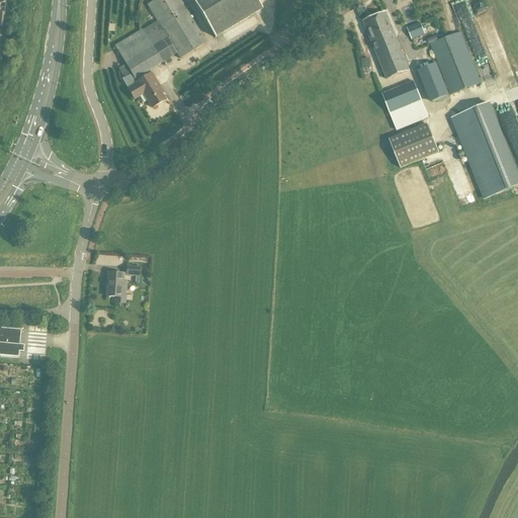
[(143,30),(115,47),(125,64),(132,74),(124,79),(131,89),(128,90),(135,100),(144,94),(152,108),(166,100),(160,91),(162,90),(156,82),(154,78),(151,73),(150,71),(163,63),(177,55),(180,60),(196,50),(206,44),(202,37),(185,8),(179,0),(156,0),(148,5),(150,8),(157,21),(143,30)]
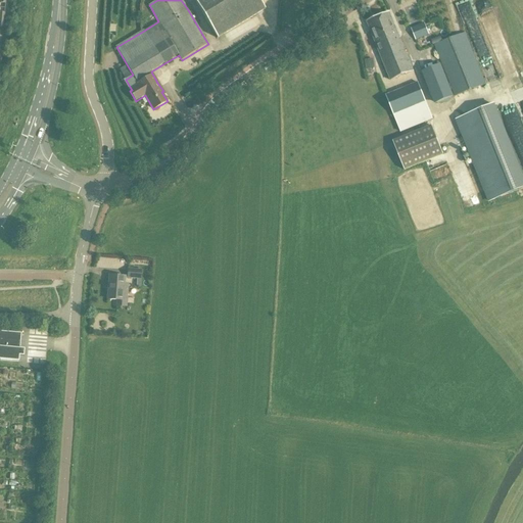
[(193,0),(218,39),(225,35),(265,10),(258,0),(193,0)]
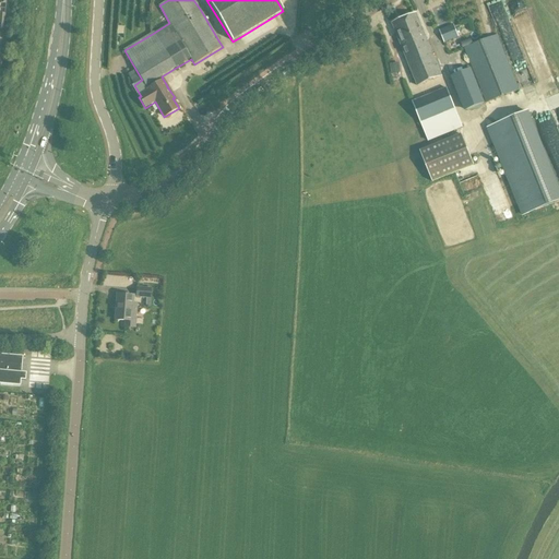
[(494,18),(507,13),(501,0),(489,4),(494,18)]
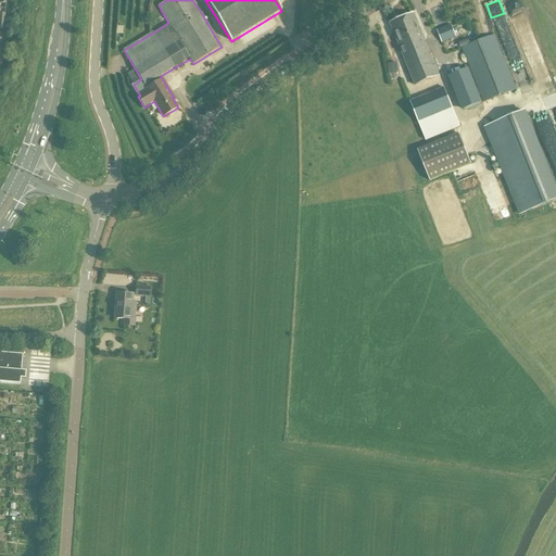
[(415,86),(439,76),(414,14),(390,24),(415,86)]
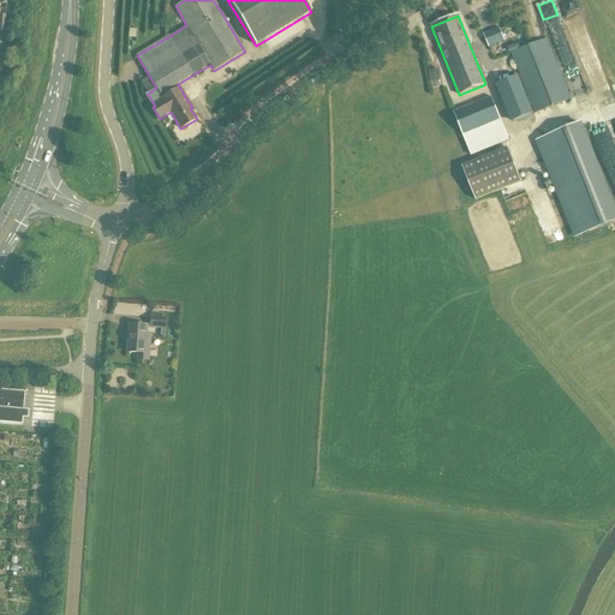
[(499,28),(483,34),(489,48),(505,41),(499,28)]
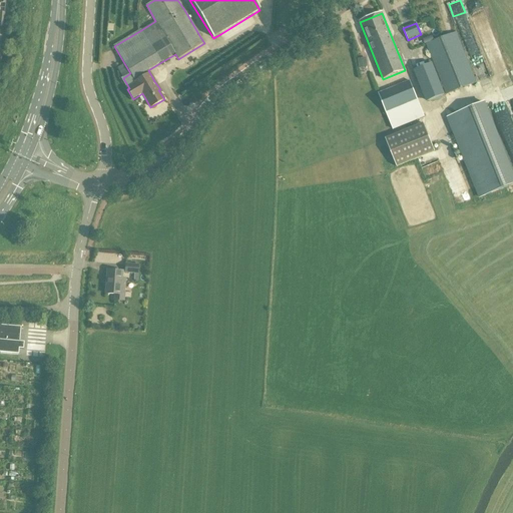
[(447,95),(476,83),(456,33),(426,45),(447,95)]
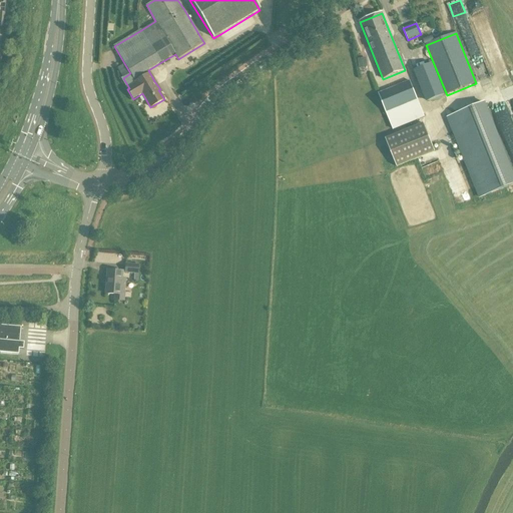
[(367,58),(358,59),(359,68),(368,67),(367,58)]
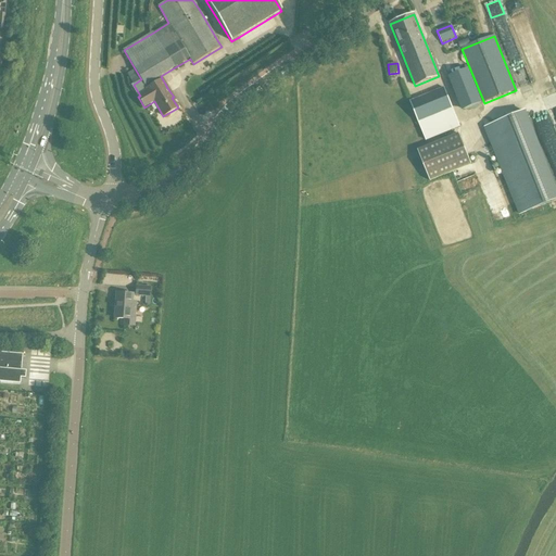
[(482,103),(468,70),(451,76),(465,111),(482,103)]
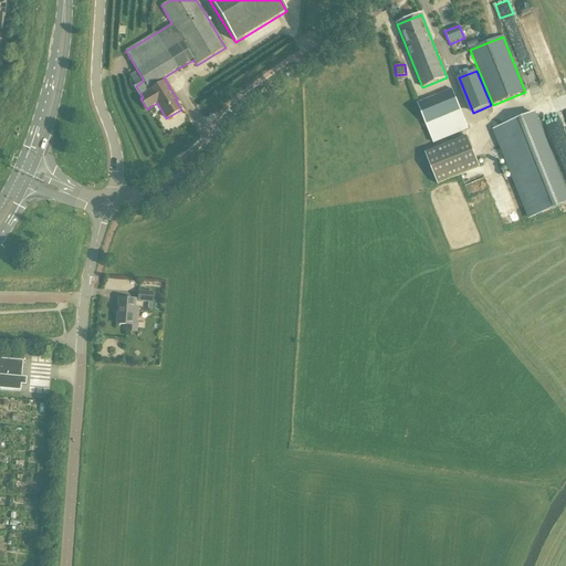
[(435,144),(468,129),(461,112),(452,90),(418,104),(426,125),(435,144)]
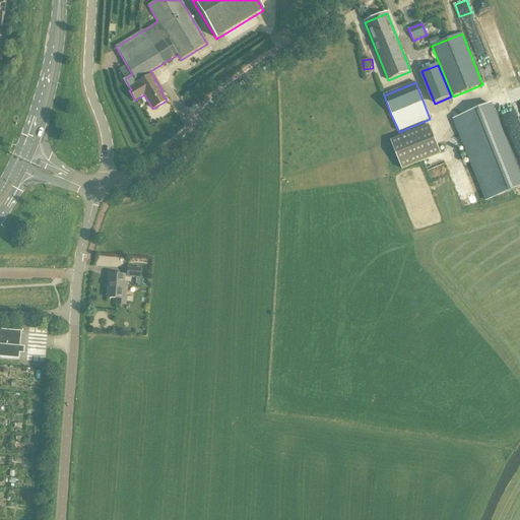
[(454,119),(486,201),(519,187),(519,178),(491,105),(454,119)]
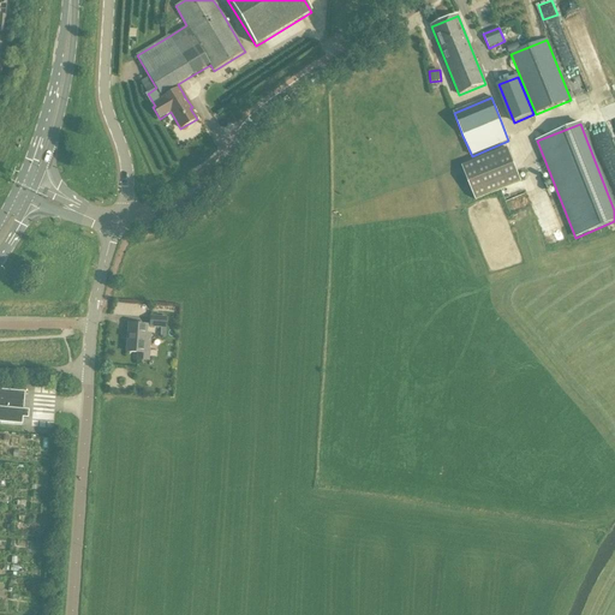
[(476,201),(523,183),(508,148),(463,167),(476,201)]
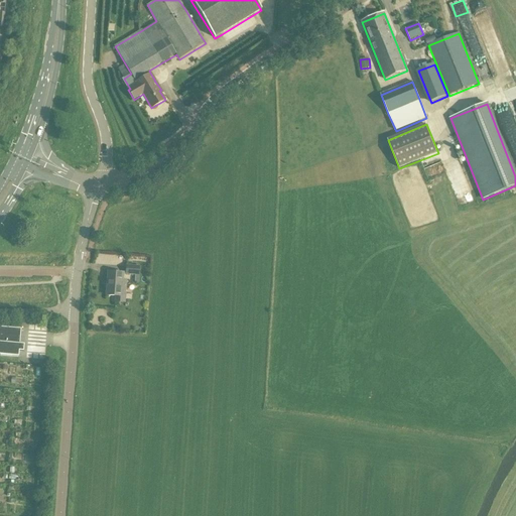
[(138,283),(139,275),(138,275),(139,267),(127,266),(126,274),(135,275),(135,283),(138,283)]
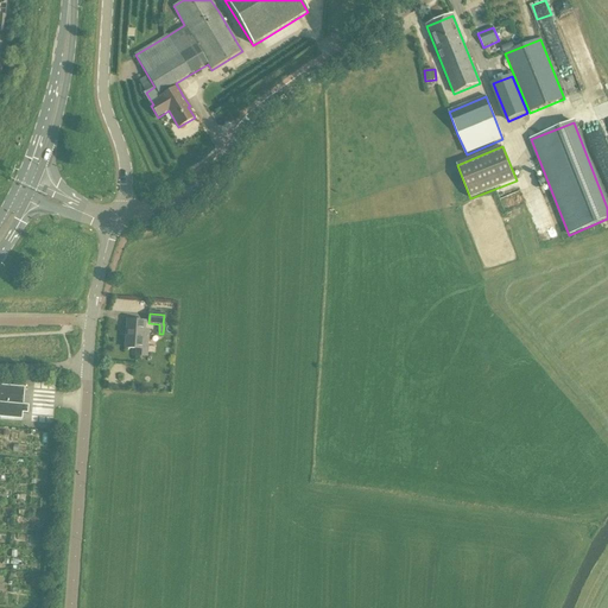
[(146,358),(149,330),(145,330),(145,322),(127,321),(125,349),(137,349),(135,356),(146,358)]
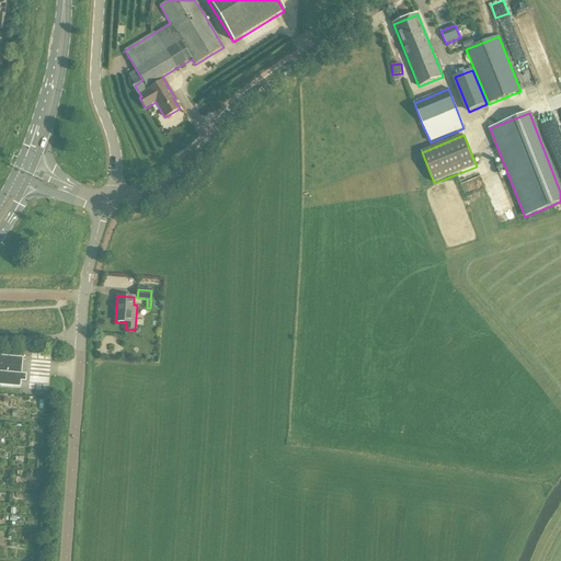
[(0,356),(0,387),(20,389),(21,382),(25,384),(26,376),(21,375),(23,358),(0,356)]
